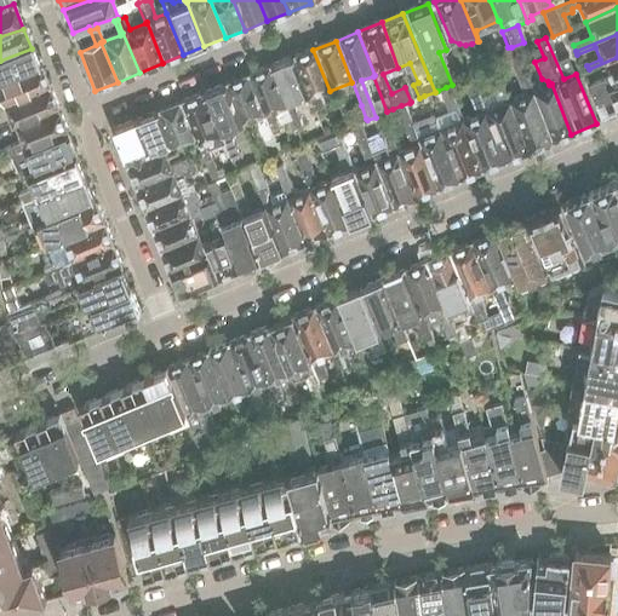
[(511,47),(508,47),(498,50),(503,62),(515,58),(511,47)]
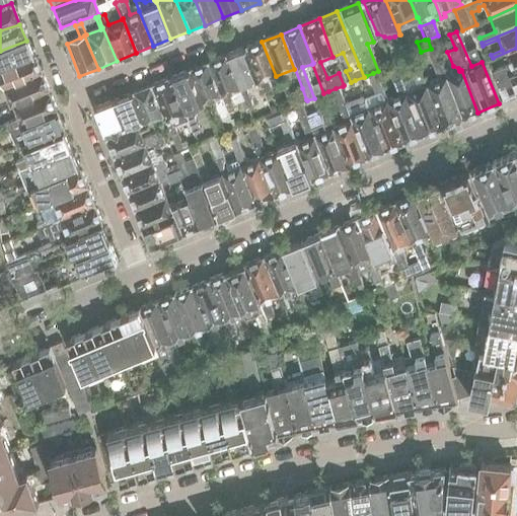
[(0,72),(33,60),(26,41),(0,51),(0,72)]
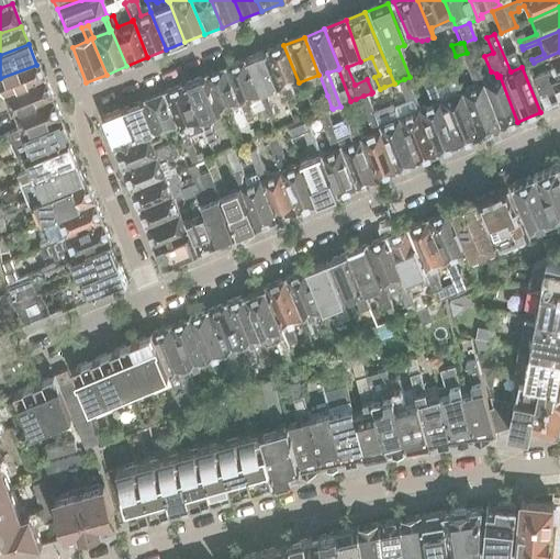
[(299,82),(283,45),(264,54),(279,90),(279,91),(283,102),(292,99),(287,87),(299,82)]
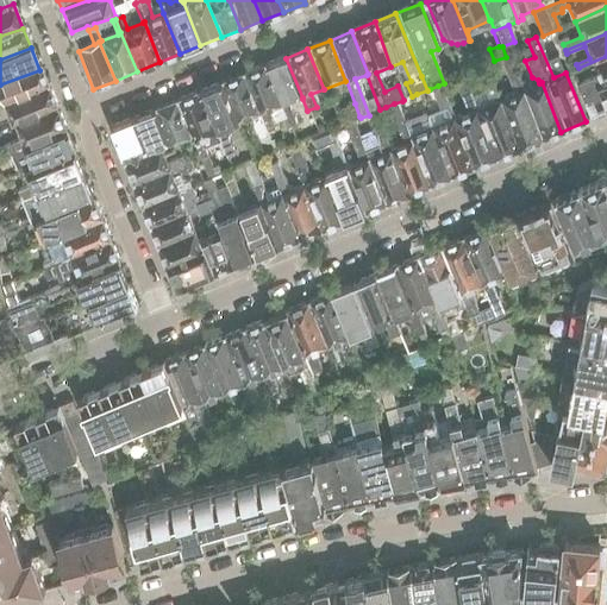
[(477,52),(463,57),(468,71),(482,67),(477,52)]
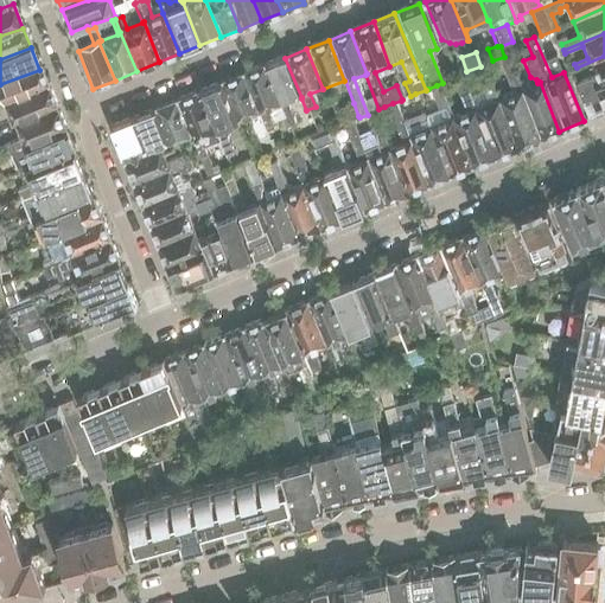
[(599,87),(604,84),(604,56),(577,68),(577,70),(590,65),(596,78),(573,88),(575,96),(599,87)]
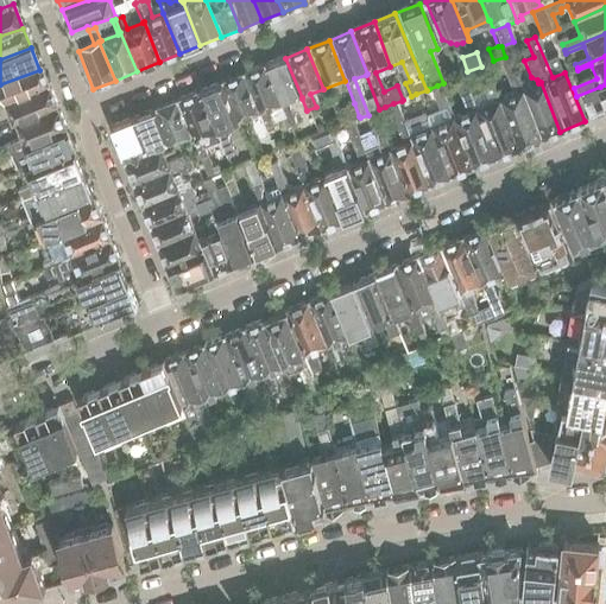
[(496,101),(515,150),(537,141),(519,91),(510,67),(506,57),(496,61),(500,71),(506,87),(515,89),(516,93),(496,101)]
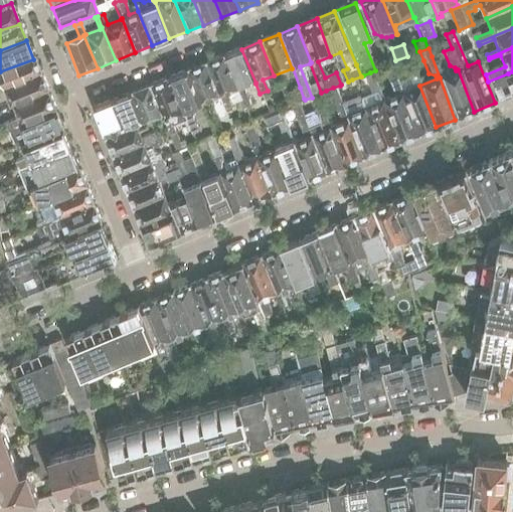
[(255,82),(241,49),(221,56),(236,91),(235,91),(242,109),(248,107),(241,89),(255,83),(255,82)]
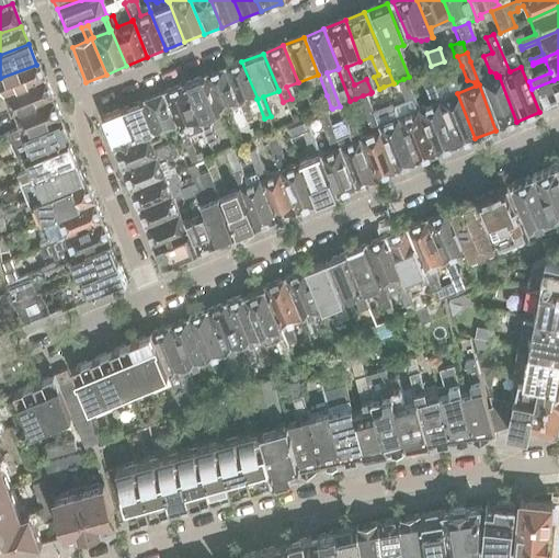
[(258,99),(241,61),(221,70),(246,127),(244,123),(254,118),(248,103),(257,99),(258,99)]
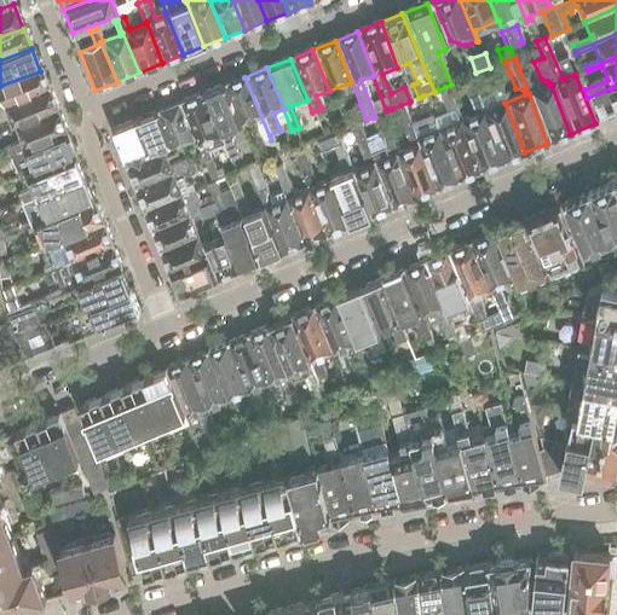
[(1,111),(5,110),(48,92),(40,71),(0,86),(0,108),(1,111)]
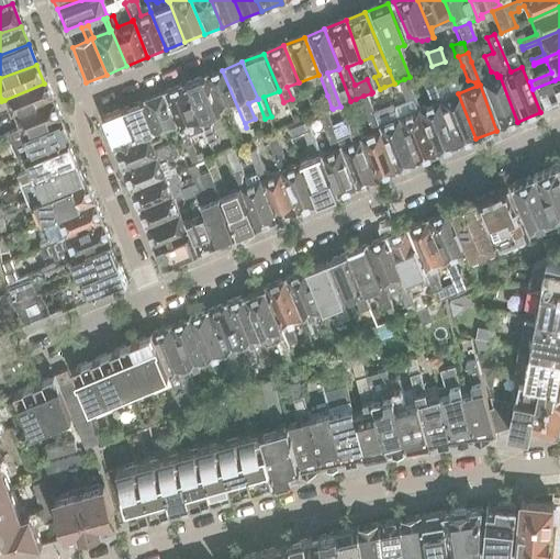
[(416,110),(434,156),(454,148),(437,102),(425,69),(415,73),(428,105),(416,110)]
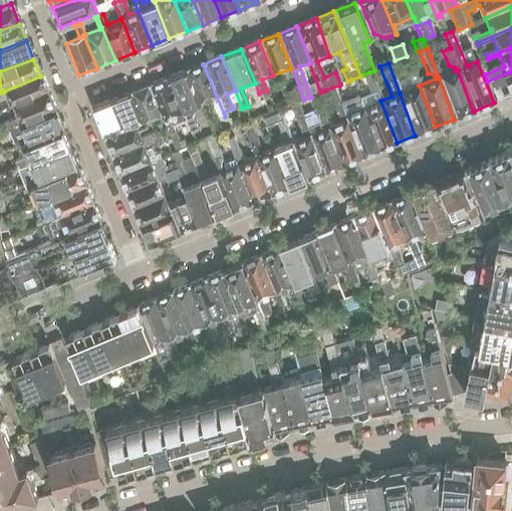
[(225,116),(203,64),(185,71),(200,107),(201,106),(199,104),(209,100),(216,119),(225,116)]
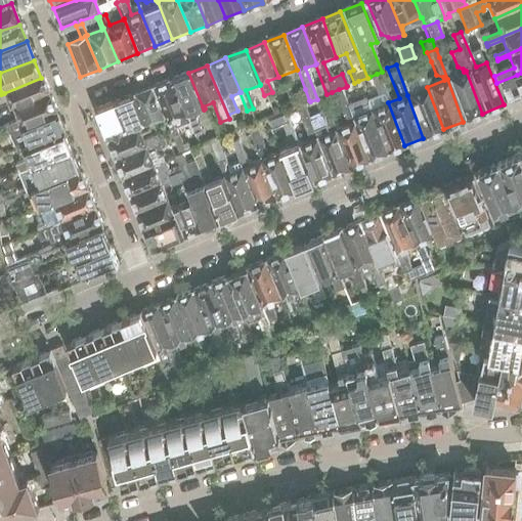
[(443,129),(427,87),(419,66),(410,70),(416,84),(423,85),(424,88),(407,95),(423,138),(443,129)]
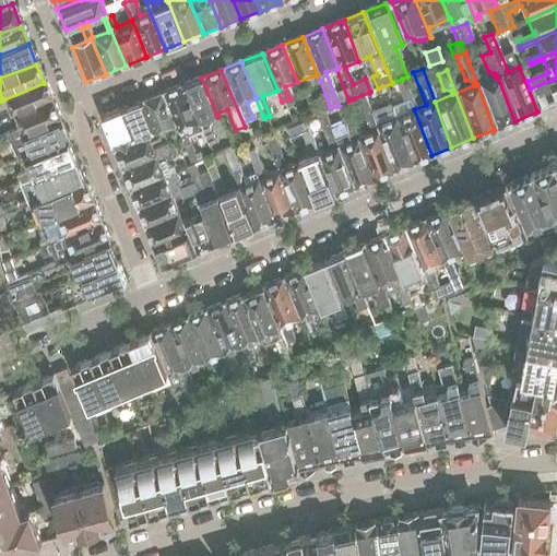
[(497,75),(495,77),(477,84),(494,130),(514,121),(497,75)]
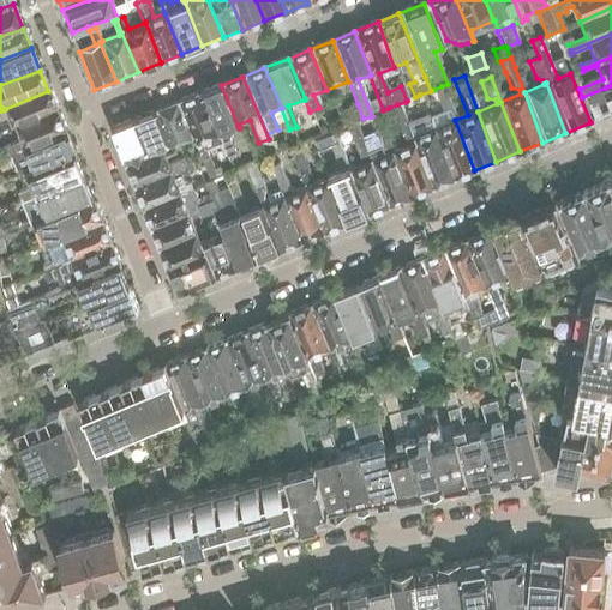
[(239,128),(221,85),(198,95),(221,145),(227,161),(234,158),(225,133),(239,128)]
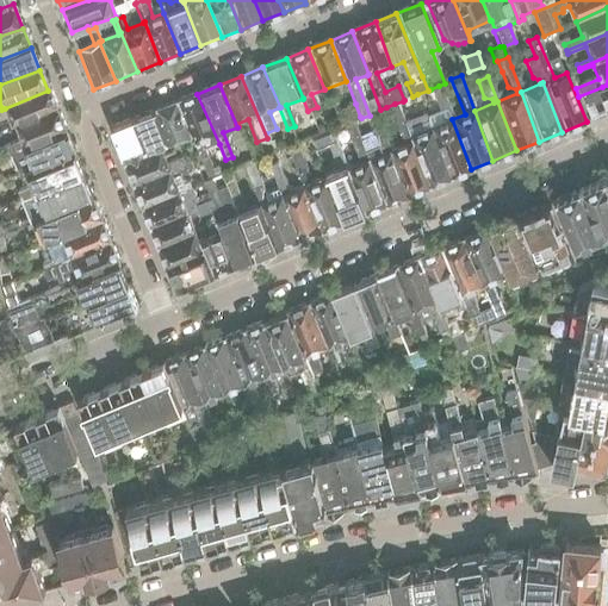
[(602,101),(607,113),(607,112),(607,85),(602,87),(578,97),(588,120),(596,118),(591,105),(602,101)]
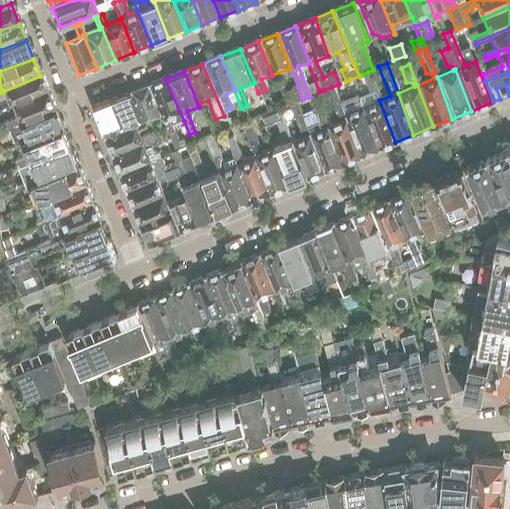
[(361,108),(377,150),(395,142),(379,100),(368,72),(361,75),(368,94),(373,92),(377,102),(361,108)]
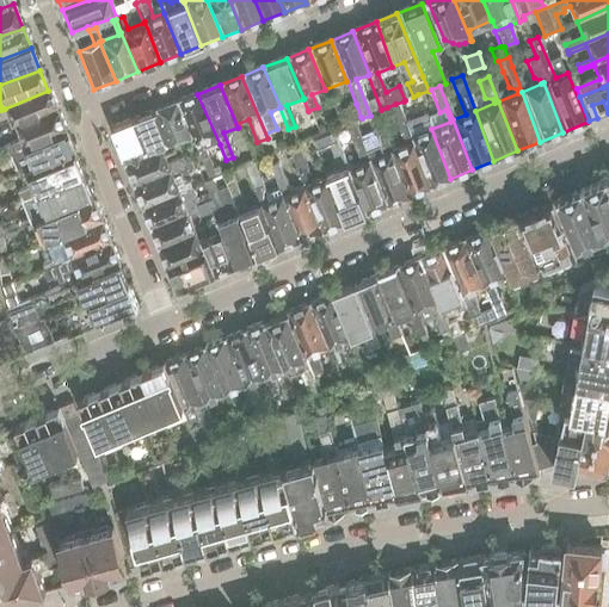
[(13,129),(56,112),(48,91),(5,109),(1,110),(10,129),(12,128),(13,129)]
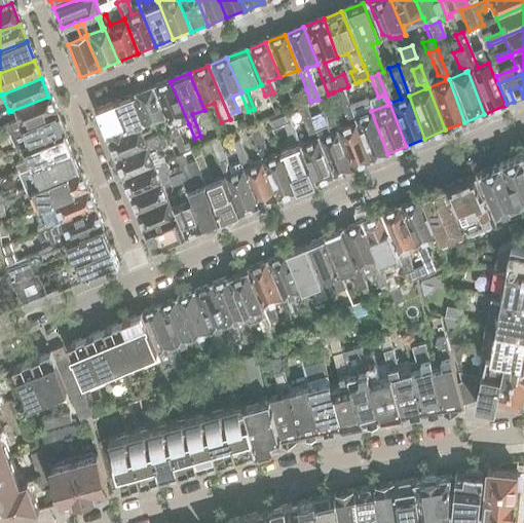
[(189,124),(170,81),(150,88),(164,120),(178,155),(185,153),(176,128),(189,124)]
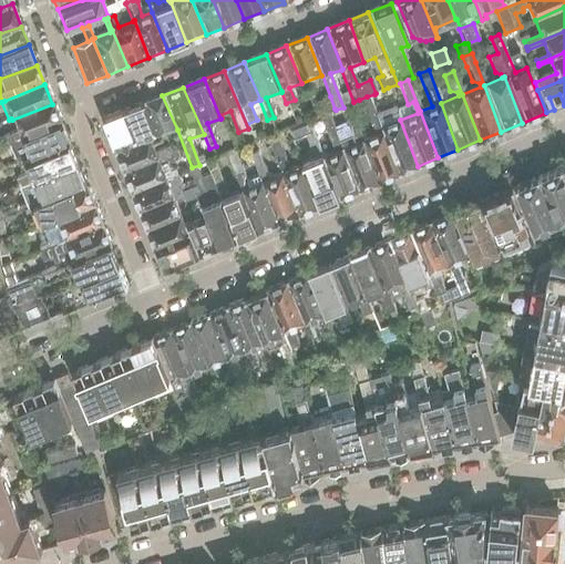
[(352,100),(349,92),(342,95),(346,102),(352,100)]
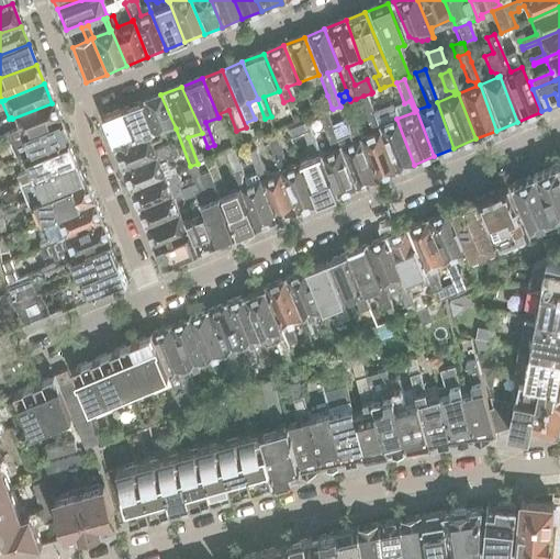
[(176,129),(160,94),(142,102),(155,134),(161,132),(163,134),(176,129)]
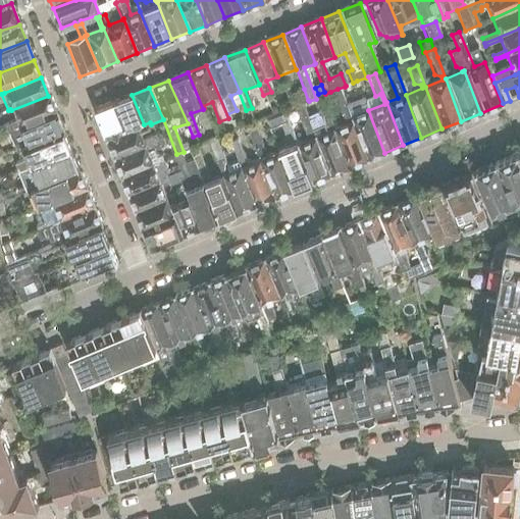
[(290,107),(308,100),(304,89),(286,96),(290,107)]
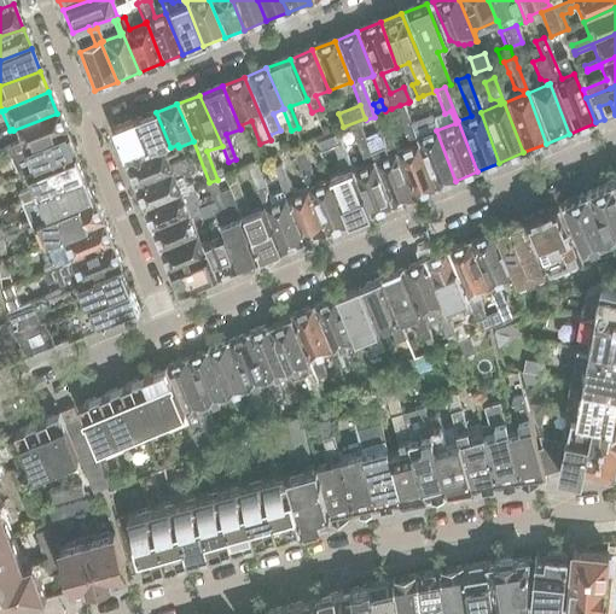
[(394,153),(412,199),(434,189),(408,126),(400,105),(391,109),(406,148),(394,153)]
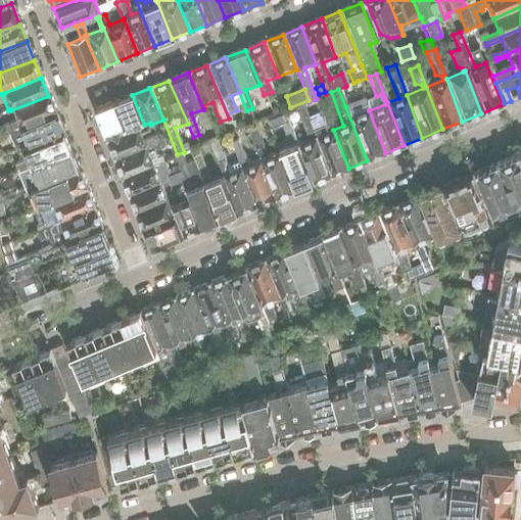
[(136,128),(139,133),(152,128),(151,125),(150,123),(144,125),(132,95),(113,103),(126,132),(136,128)]
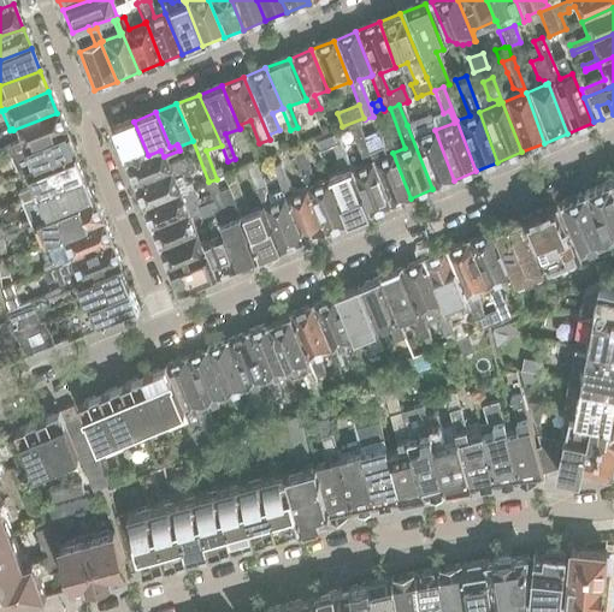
[(3,158),(22,150),(65,134),(57,113),(13,130),(18,144),(0,150),(3,158)]
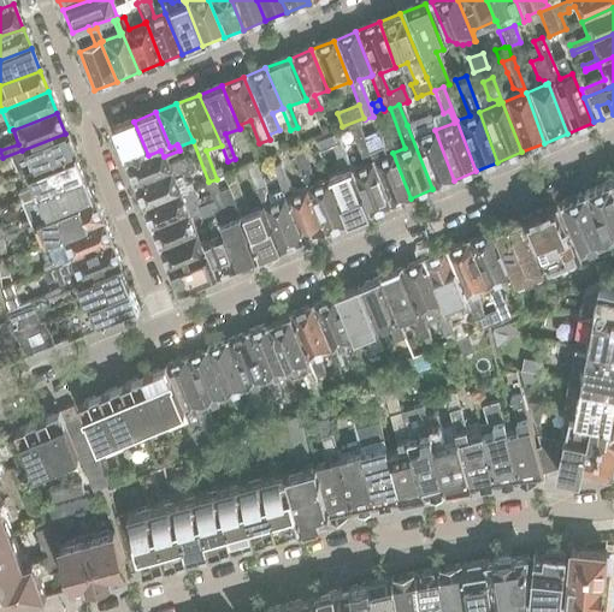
[(407,125),(432,189),(454,180),(435,130),(429,116),(407,125)]
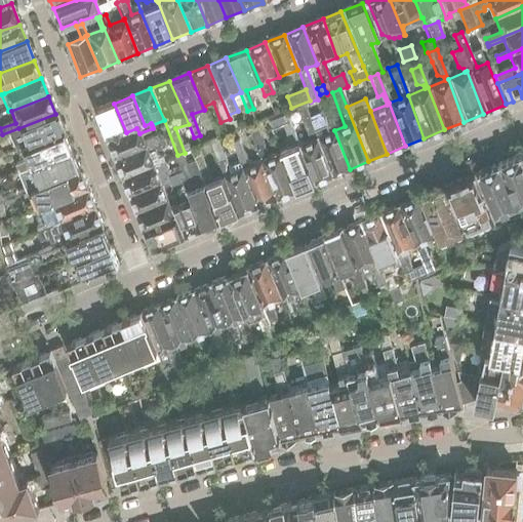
[(126,132),(114,104),(94,112),(106,141),(126,132)]
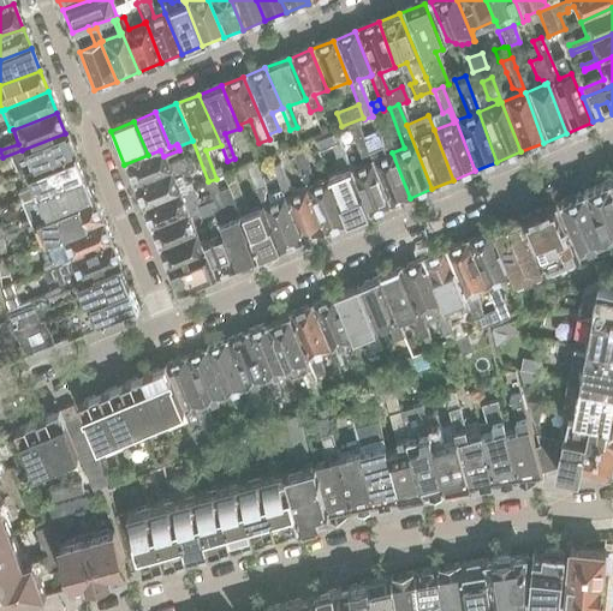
[(353,123),(346,126),(349,133),(356,131),(353,123)]
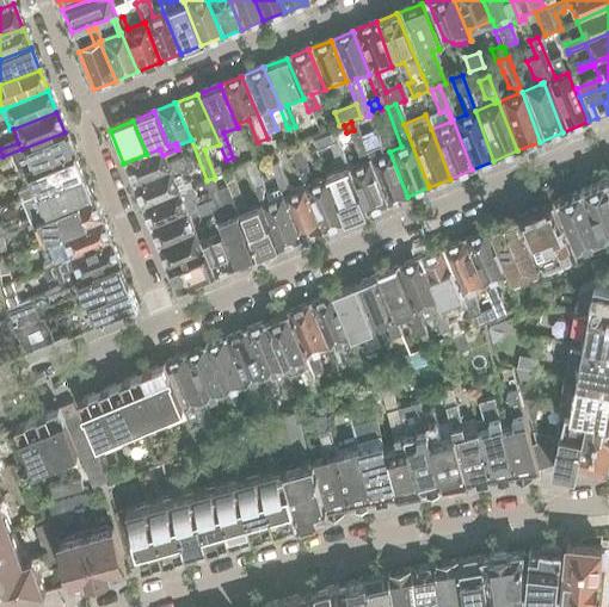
[(345,168),(364,215),(386,206),(368,159),(355,129),(354,130),(346,132),(358,162),(345,168)]
